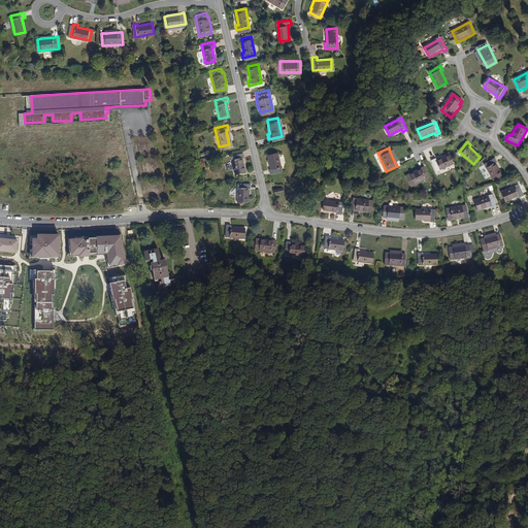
[(238,155),(241,155),(240,150),(228,153),(231,172),(241,170),(238,155)]
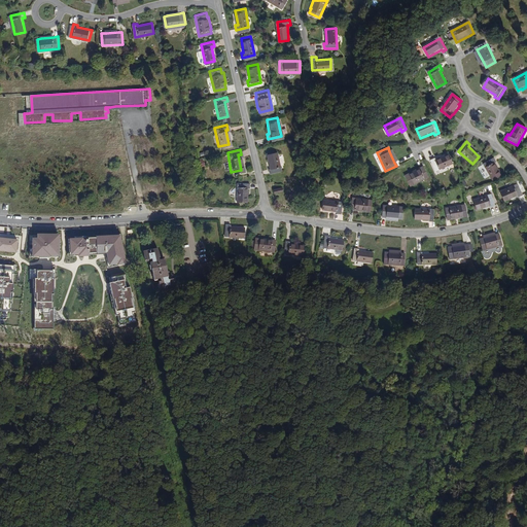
[(266,171),(278,168),(274,149),(265,151),(268,166),(265,167),(266,171)]
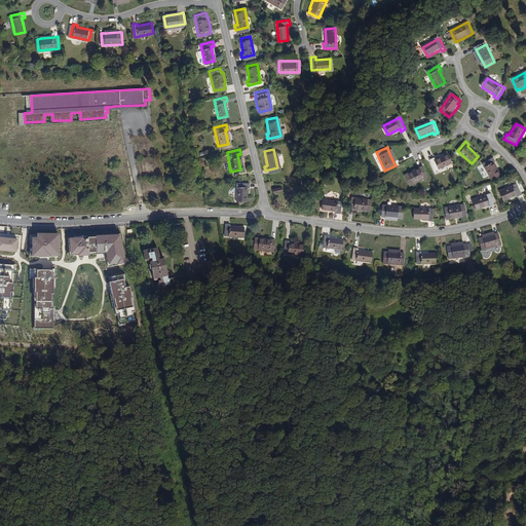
[(435,172),(452,164),(448,155),(435,160),(434,158),(429,160),(435,172)]
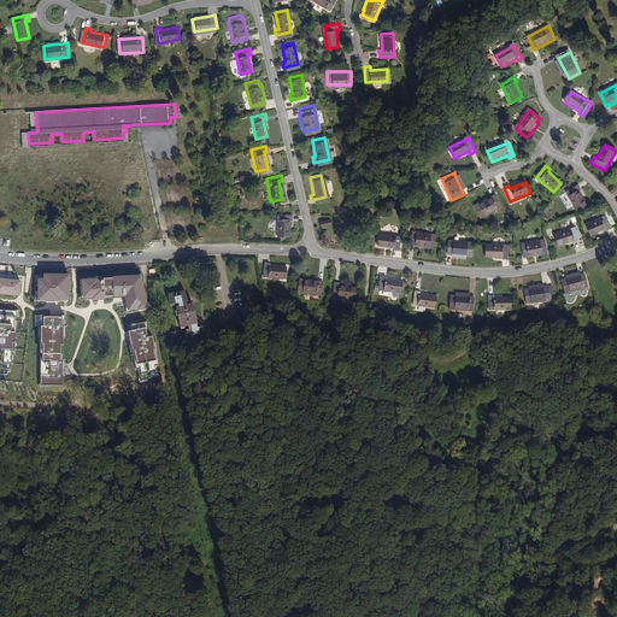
[(581,191),(583,189),(580,184),(566,192),(577,211),(588,206),(581,191)]
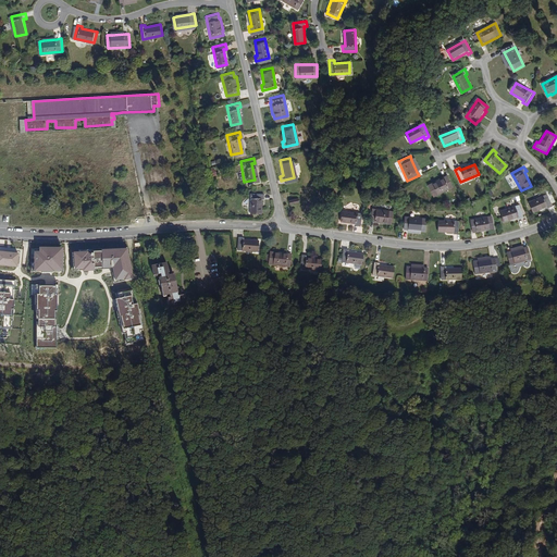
[(432,198),(452,189),(446,178),(442,181),(442,180),(430,184),(431,186),(426,187),(432,198)]
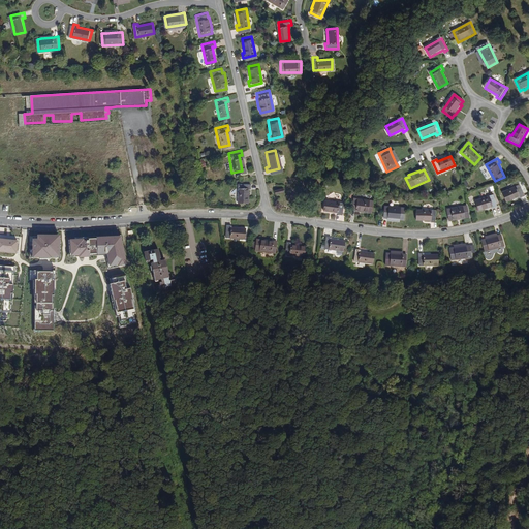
[(247,187),(247,183),(235,182),(232,200),(243,201),(244,187),(247,187)]
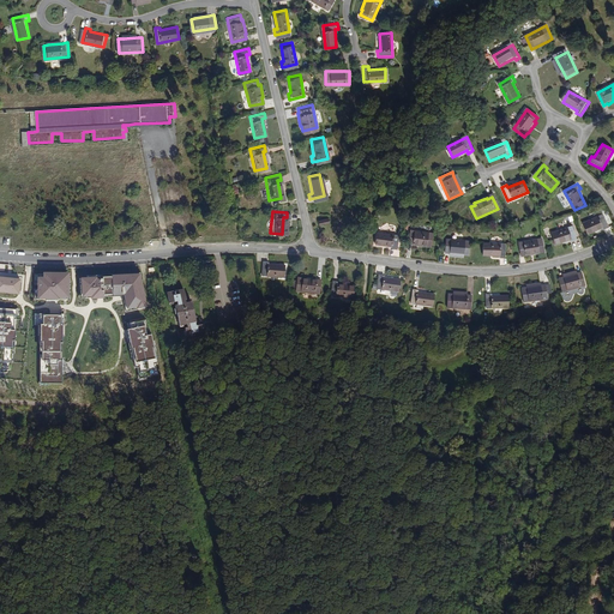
[(319,217),(321,227),(333,223),(331,215),(319,217)]
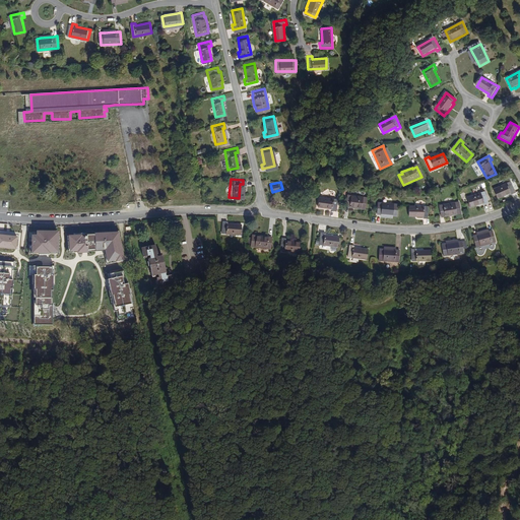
[(513,197),(517,195),(512,183),(495,191),(499,200),(512,195),(513,197)]
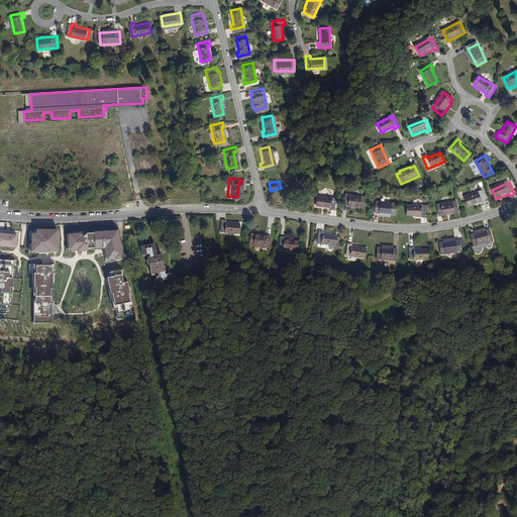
[(482,205),(487,204),(483,192),(466,198),(468,207),(481,203),(482,205)]
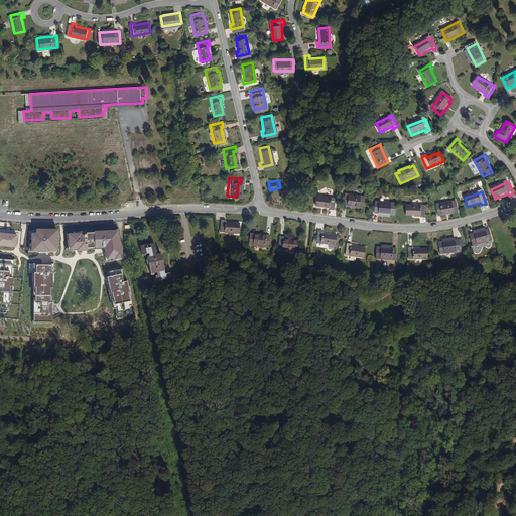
[(363,208),(365,197),(345,194),(344,204),(348,205),(348,206),(359,208),(359,207),(363,208)]
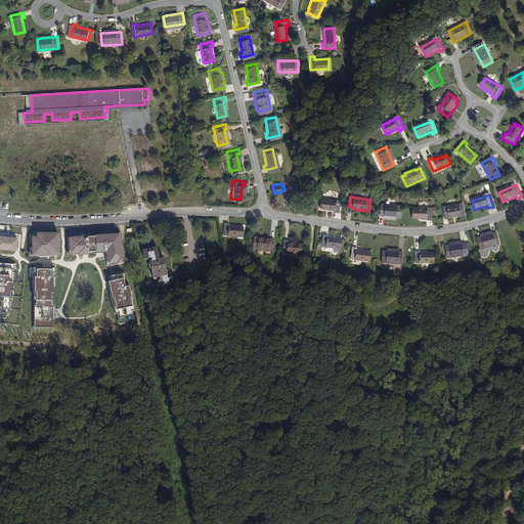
[(341,214),(343,202),(323,199),(321,209),(337,211),(336,214),(341,214)]
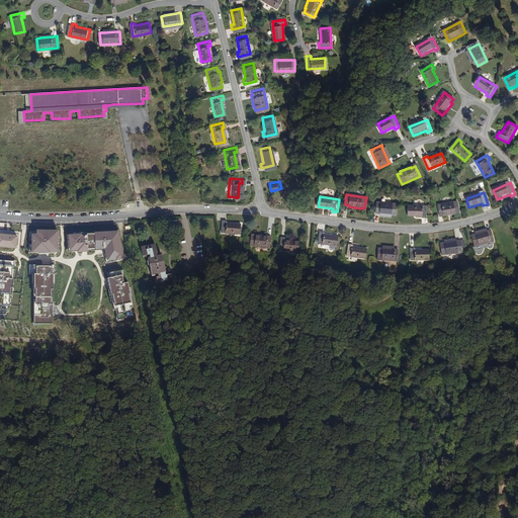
[(0,207),(10,208),(10,200),(0,199),(0,207)]
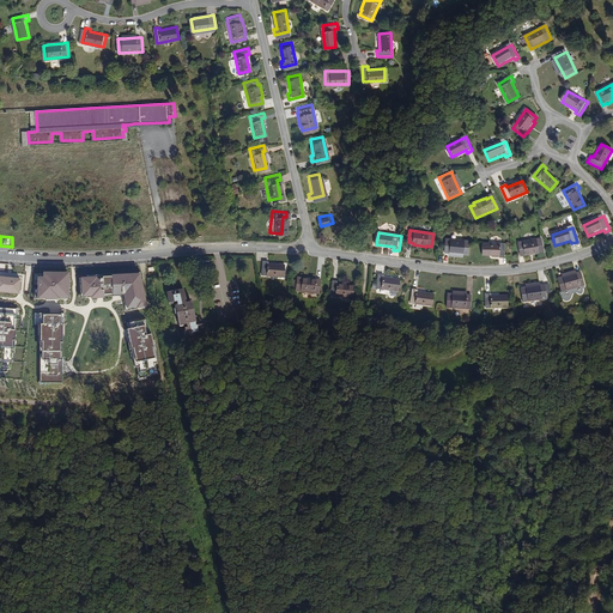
[(539,253),(544,252),(541,238),(517,242),(520,255),(525,255),(525,256),(539,254),(539,253)]
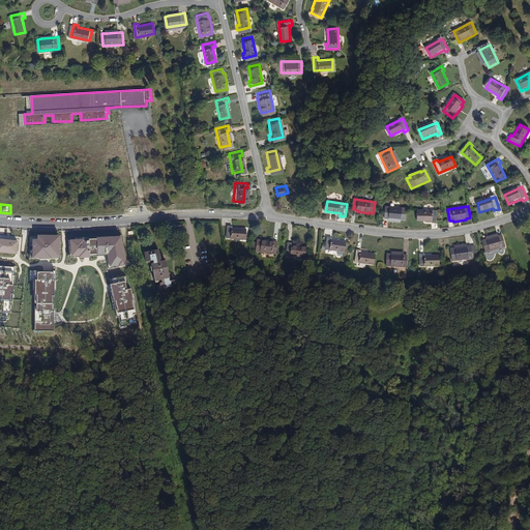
[(405,221),(406,209),(385,207),(384,218),(389,219),(401,221),(405,221)]
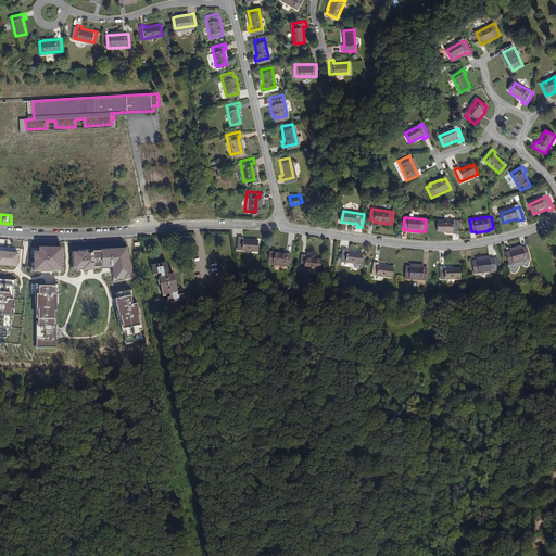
[(455,235),(459,235),(459,220),(439,222),(438,231),(455,231),(455,235)]
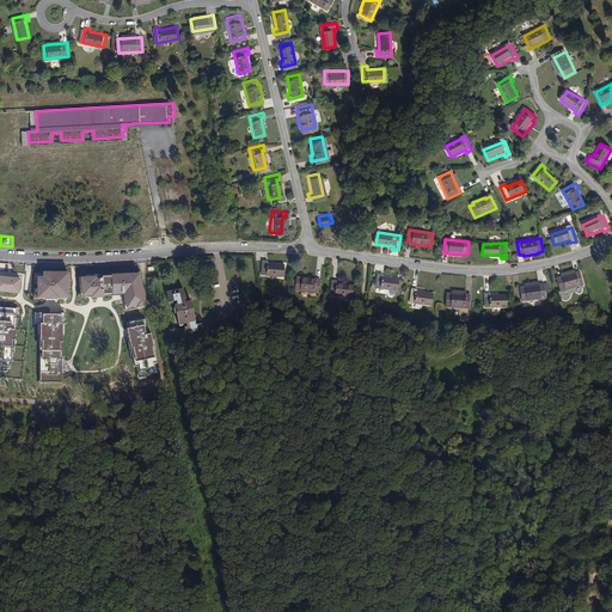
[(268,263),(268,259),(263,259),(262,275),(285,276),(286,264),(268,263)]
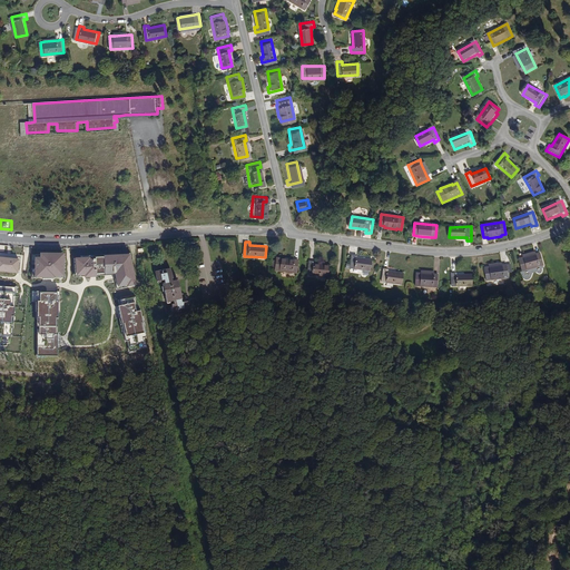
[(137,296),(129,251),(110,253),(114,279),(117,298),(137,296)]
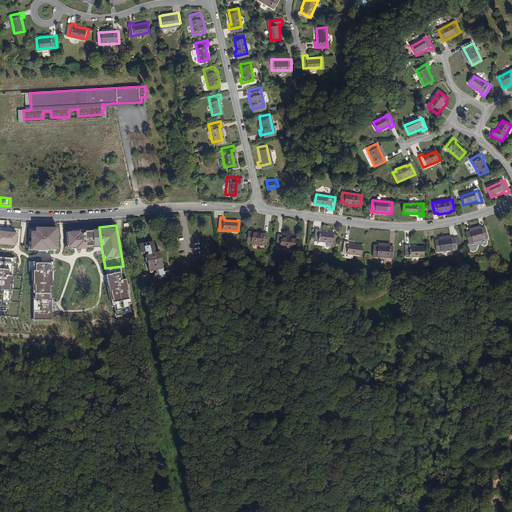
[(327,227),(327,225),(323,225),(321,237),(340,239),(341,229),(327,227)]
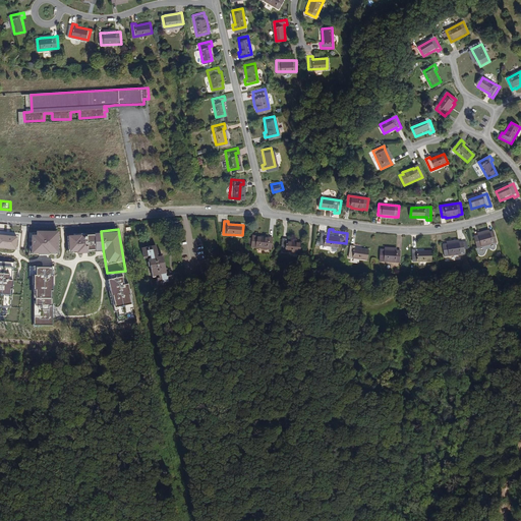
[(101,231),(68,233),(68,257),(104,255),(101,231)]
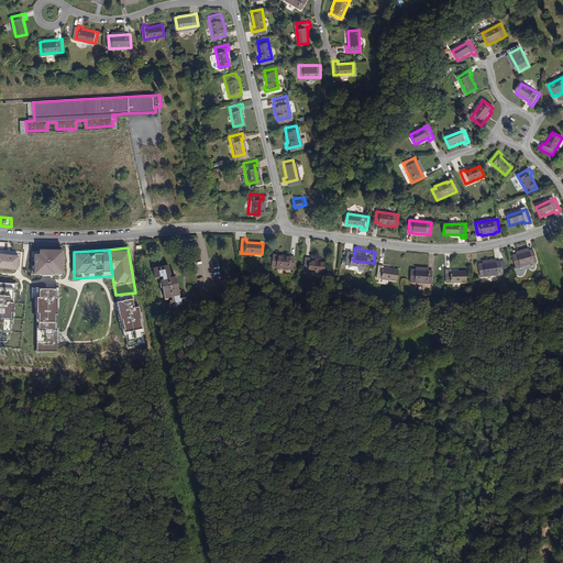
[(64,251),(35,251),(35,276),(62,277),(65,272),(64,251)]
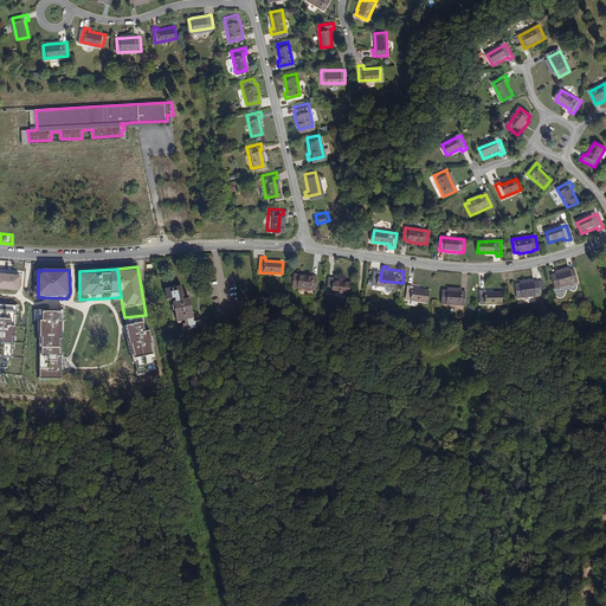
[(23,275),(0,272),(0,291),(21,294),(23,275)]
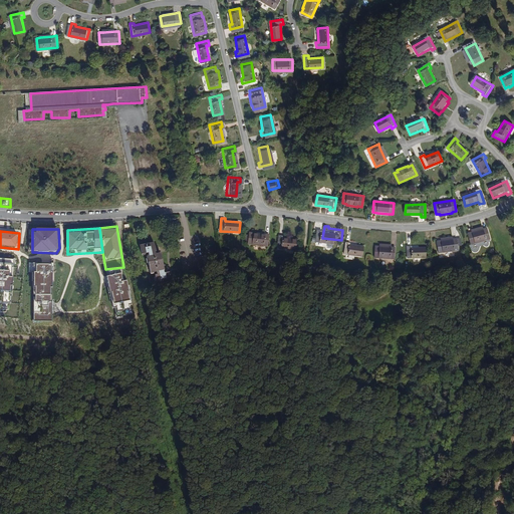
[(264,235),(265,234),(254,232),(253,234),(250,233),(248,245),(267,247),(269,236),(264,235)]
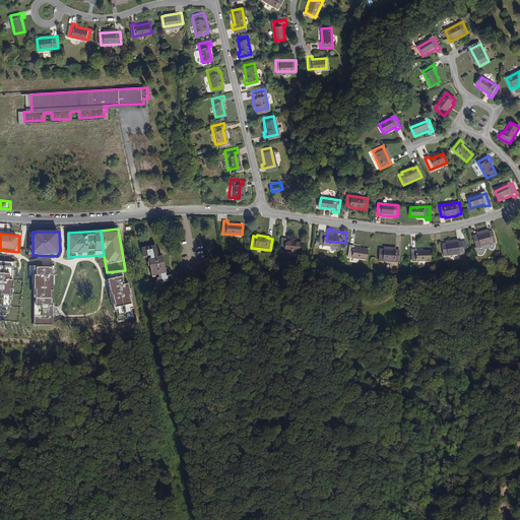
[(478,249),(498,245),(496,235),(492,236),(492,235),(480,237),(480,238),(476,239),(478,249)]
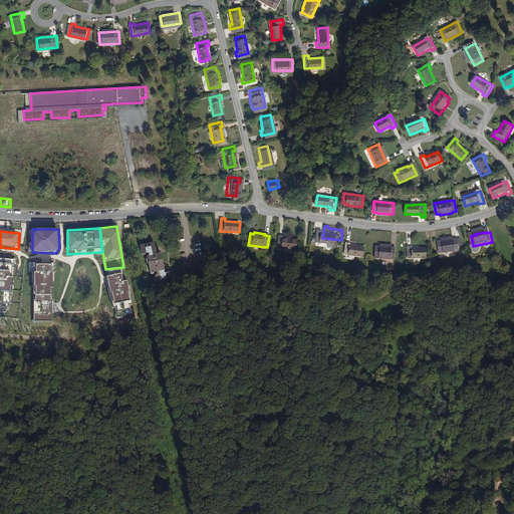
[(282,239),(282,236),(278,236),(276,248),(293,251),(295,241),(282,239)]
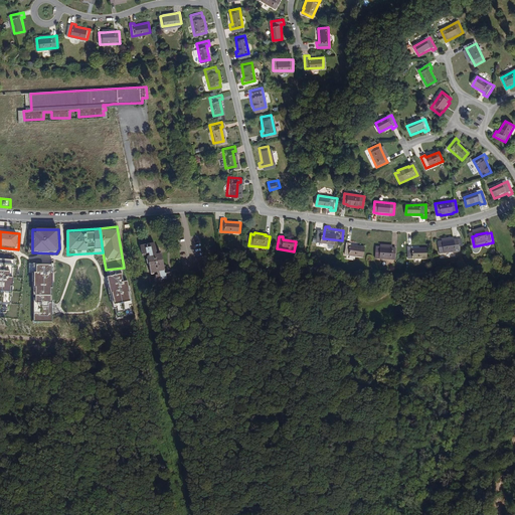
[(356,240),(356,237),(352,237),(350,249),(368,252),(370,242),(356,240)]
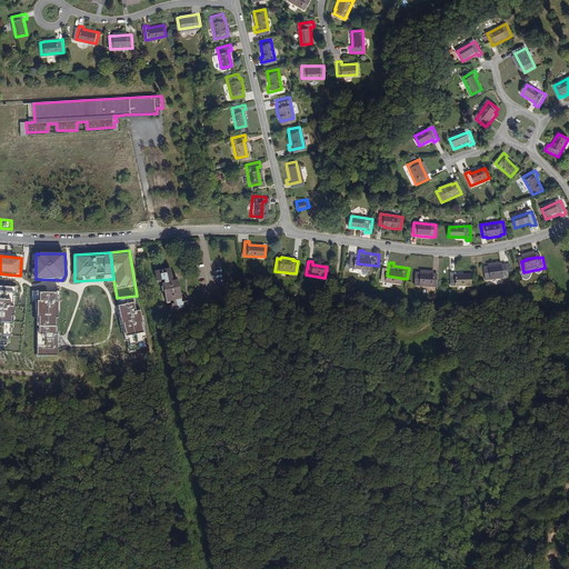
[(506,266),(501,266),(489,267),(489,268),(485,268),(486,280),(507,278),(506,266)]
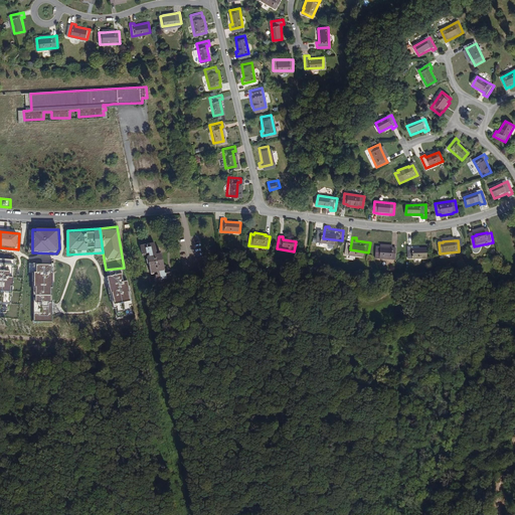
[(395,244),(384,243),(381,242),(379,254),(397,256),(399,245),(395,244)]
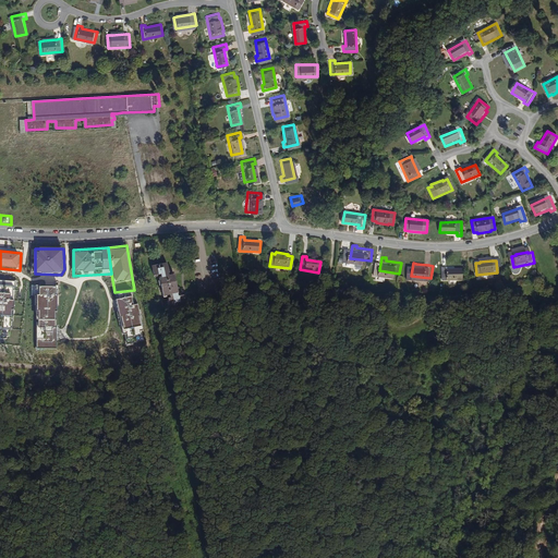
[(451,268),(451,265),(446,265),(445,278),(465,280),(466,268),(451,268)]
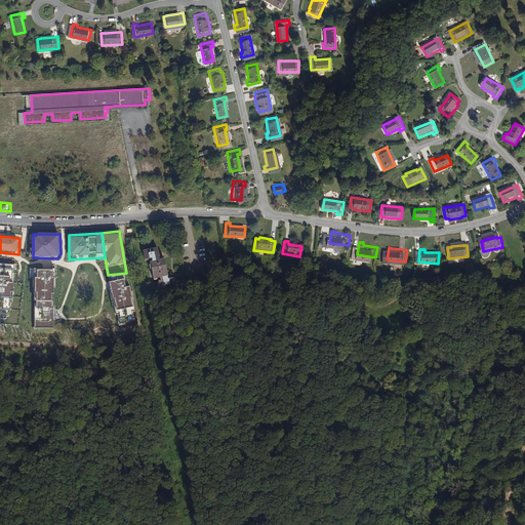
[(159,258),(158,258),(157,255),(139,258),(142,267),(148,265),(149,269),(147,269),(150,286),(156,285),(157,287),(154,288),(156,296),(170,293),(168,284),(167,284),(166,278),(165,278),(162,266),(161,266),(159,258)]
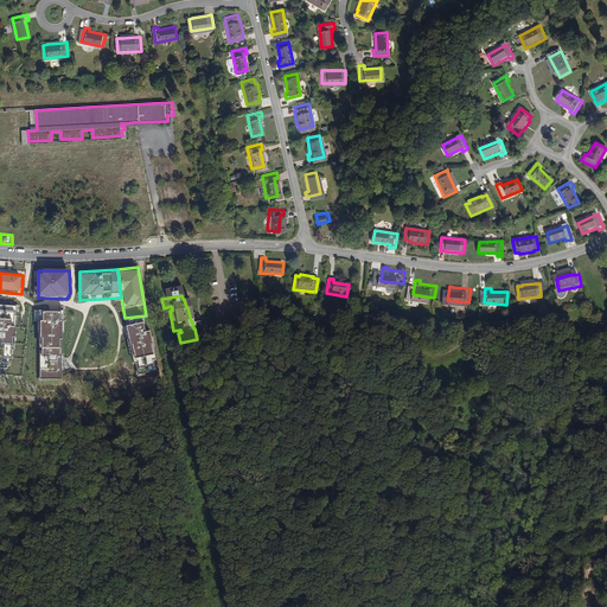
[(19,306),(0,304),(0,366),(13,368),(19,306)]
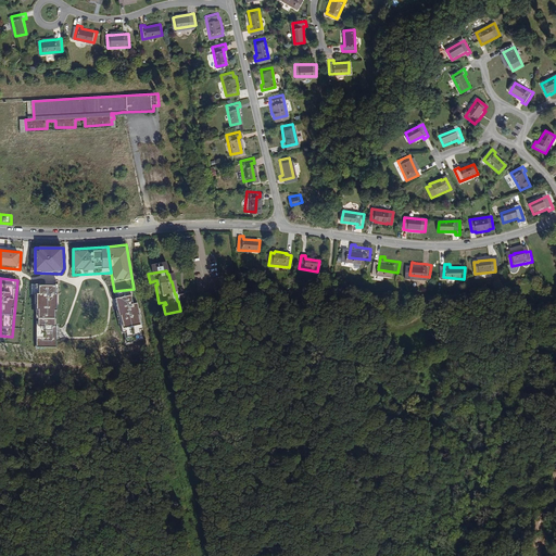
[(58,286),(36,286),(37,293),(37,317),(57,319),(58,286)]
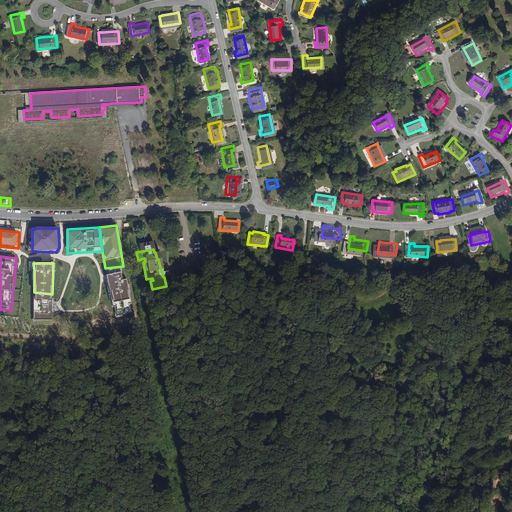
[(129,293),(123,266),(105,268),(110,298),(129,293)]
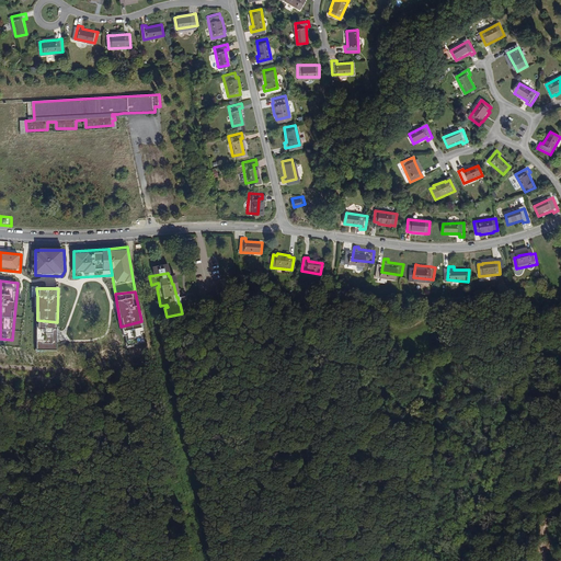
[(37,320),(39,350),(57,351),(57,322),(37,320)]
